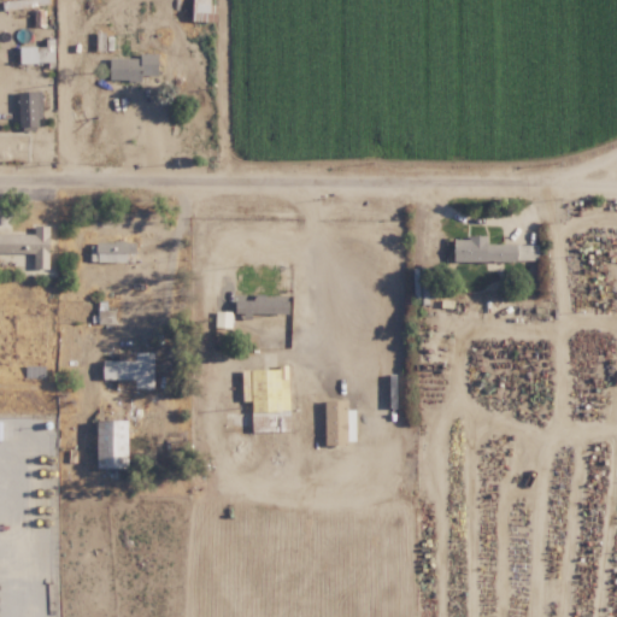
[(57,62),(56,36),(46,36),(46,45),(21,45),(21,62),(57,62)]
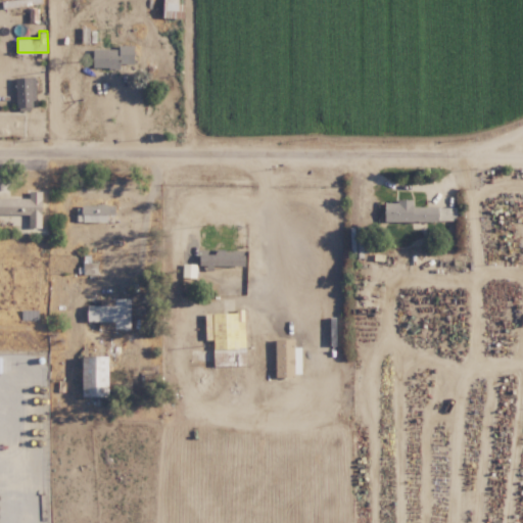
[(29,198),(0,197),(0,224),(42,226),(43,190),(29,190),(29,198)]
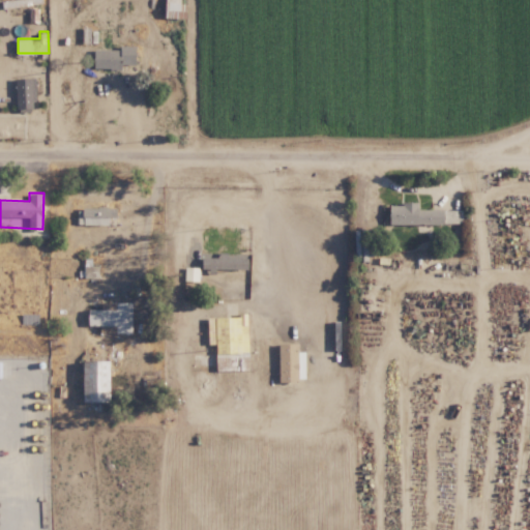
[(390,224),(443,224),(443,209),(418,209),(418,203),(391,203),(390,224)]
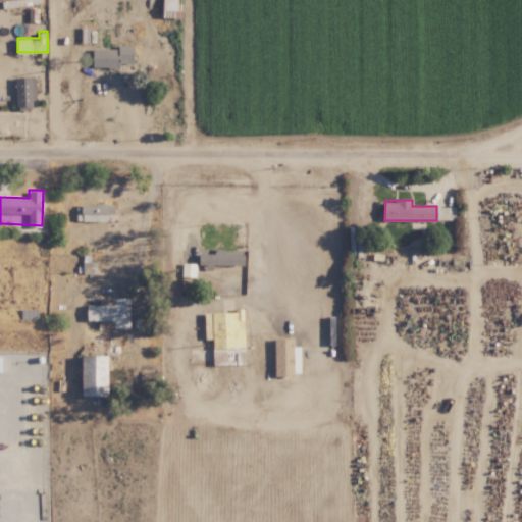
[(75,221),(104,220),(104,205),(75,206),(75,221)]
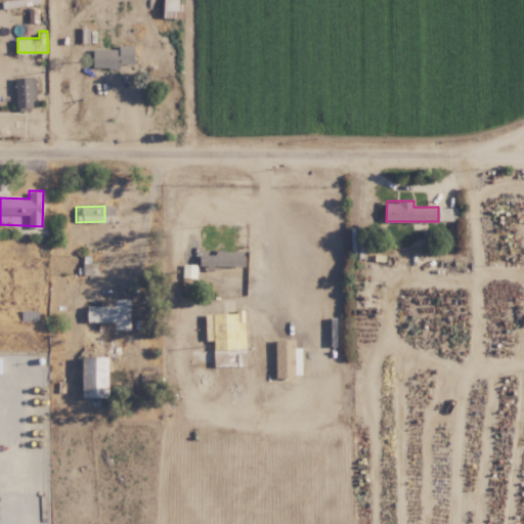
[(131,299),(101,298),(101,305),(88,305),(88,321),(101,321),(100,328),(130,329),(131,299)]
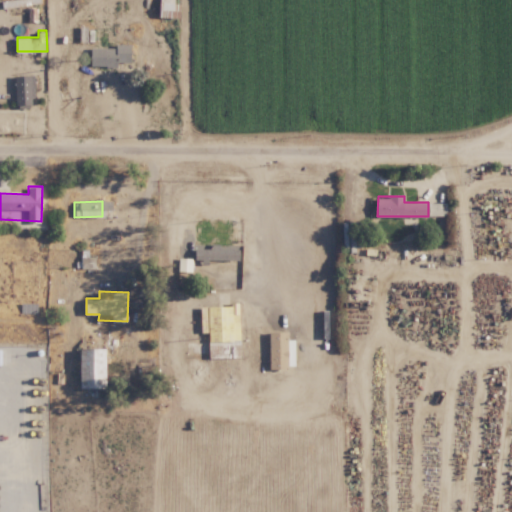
[(297,367),(297,339),(290,339),(290,331),(271,331),(271,367),(297,367)]
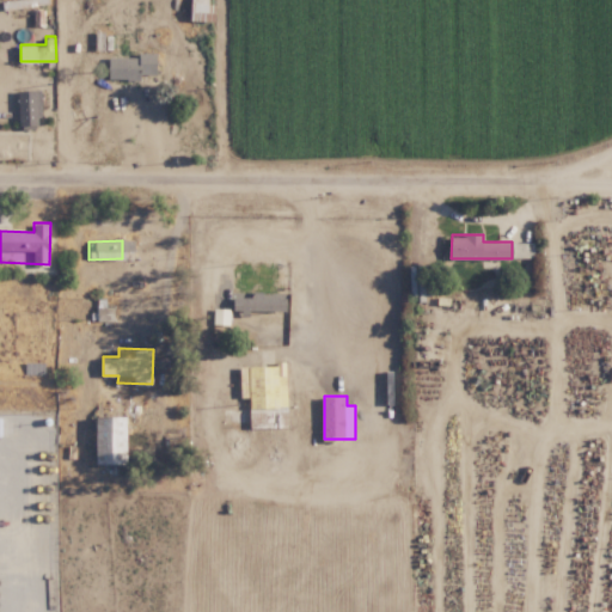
[(129,463),(130,416),(95,415),(93,463),(129,463)]
